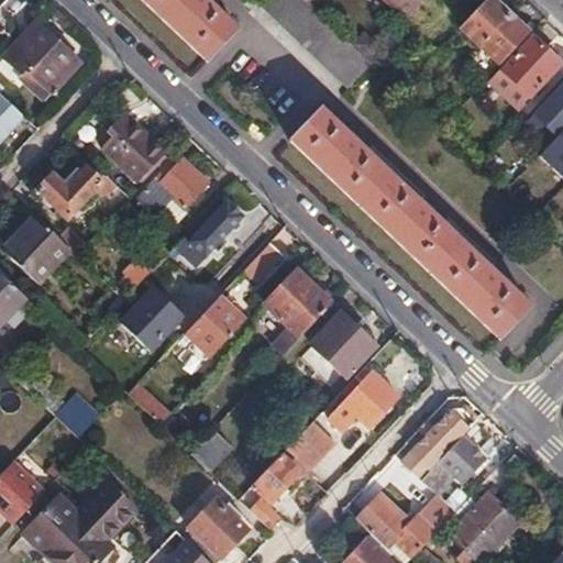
[(145,0),(208,59),(236,30),(211,6),(205,0),(145,0)]
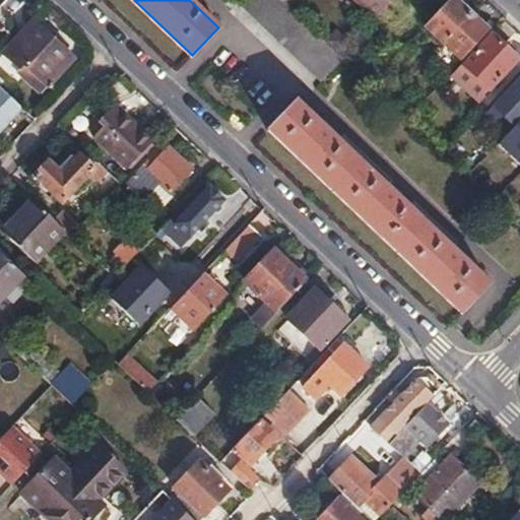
[(358,0),(378,19),(395,0),(358,0)]
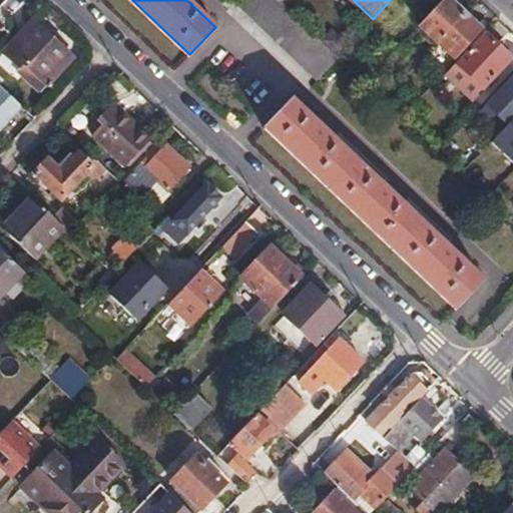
[(450,0),(444,0),(422,25),(439,41),(464,14),(450,0)]
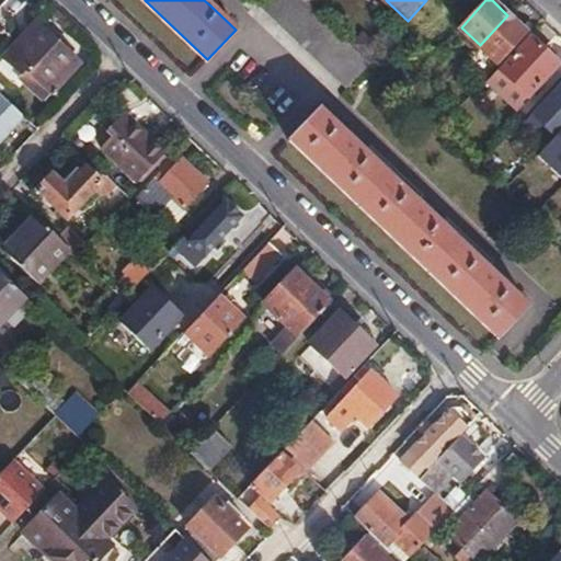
[(507,15),(480,45),(500,66),(528,35),(507,15)]
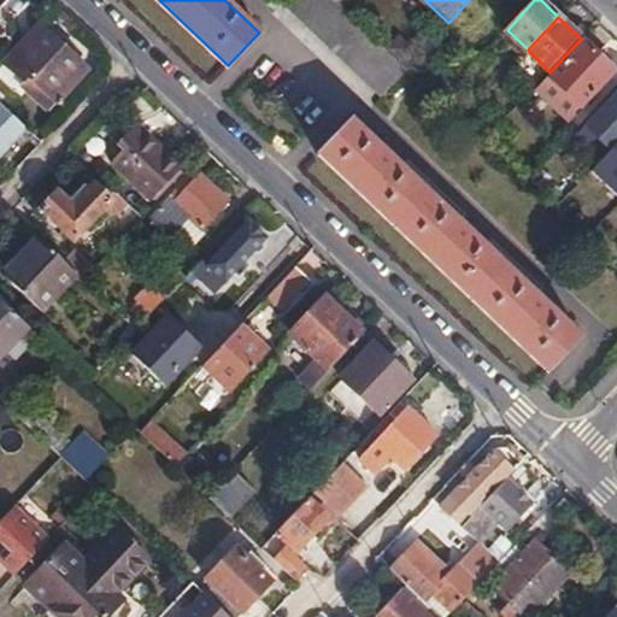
[(36,22),(0,60),(0,77),(18,95),(16,98),(39,118),(84,69),(36,22)]
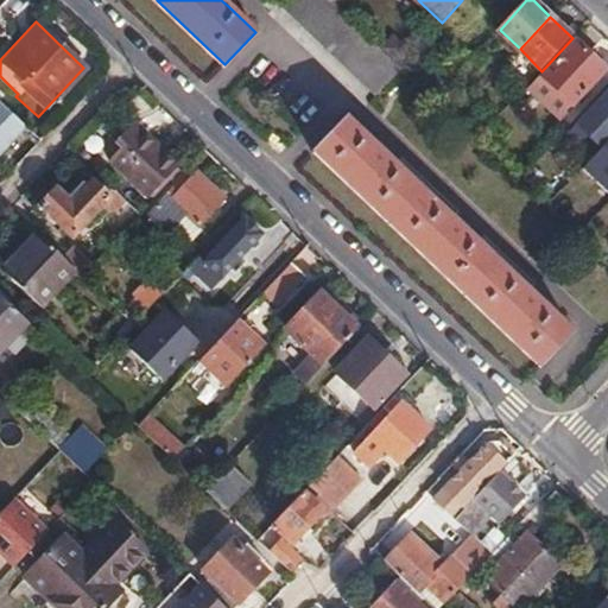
[(576,43),(544,77),(572,103),(605,70),(576,43)]
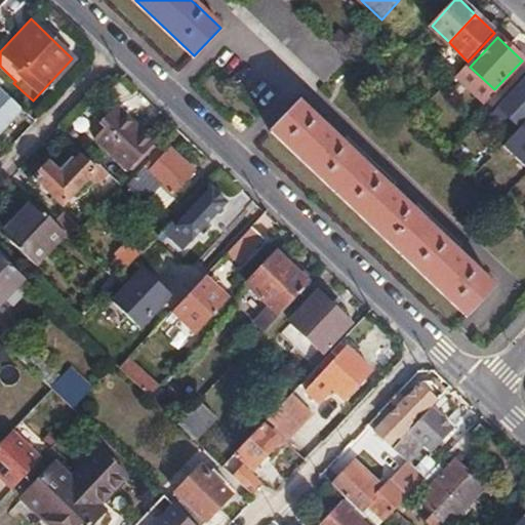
[(524,83),(494,116),(515,135),(524,124),(524,83)]
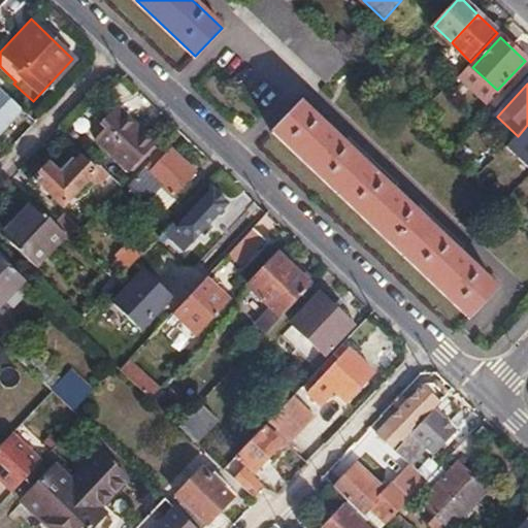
[(19,105),(4,92),(0,95),(0,125),(7,118),(19,105)]
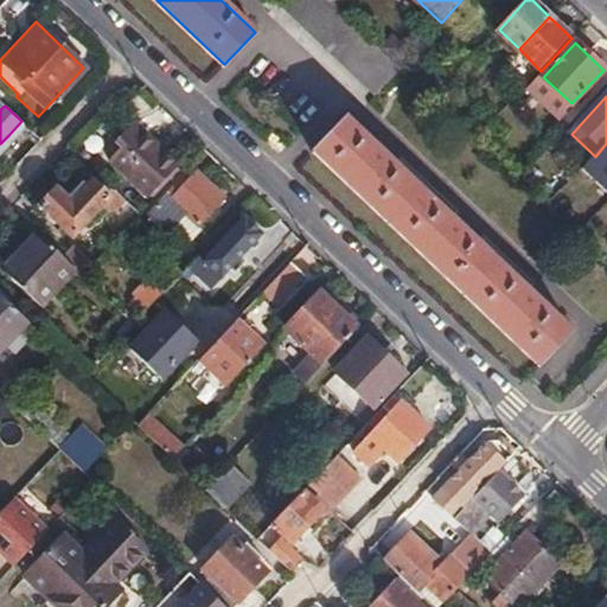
[(347,117),(315,152),(388,221),(475,304),(540,365),(572,332),(508,272),(376,146),(347,117)]
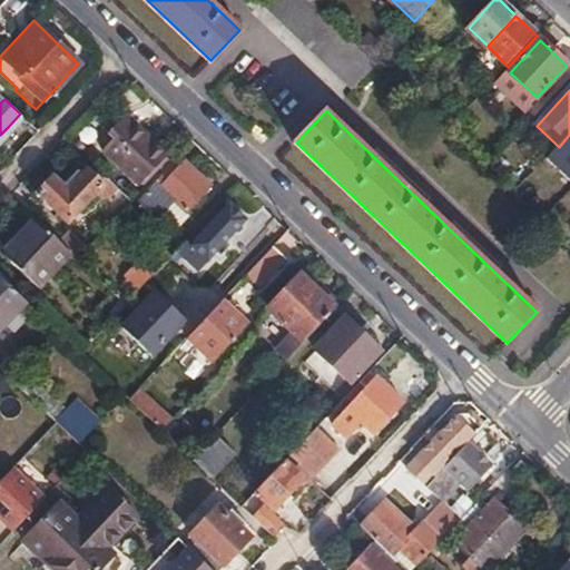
[(101,148),(140,184),(168,154),(124,114),(107,130),(112,136),(101,148)]
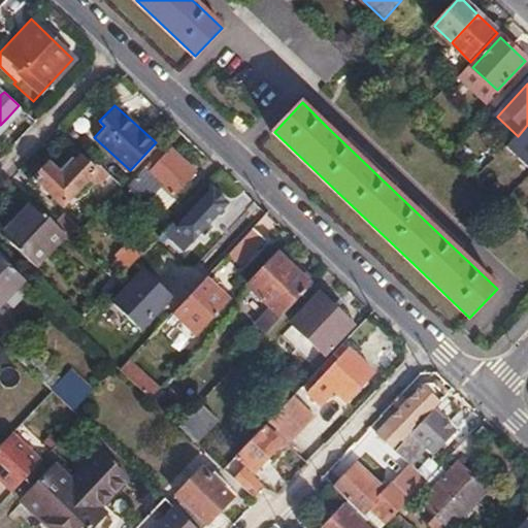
[(7,118),(0,125),(0,133),(11,122),(7,118)]
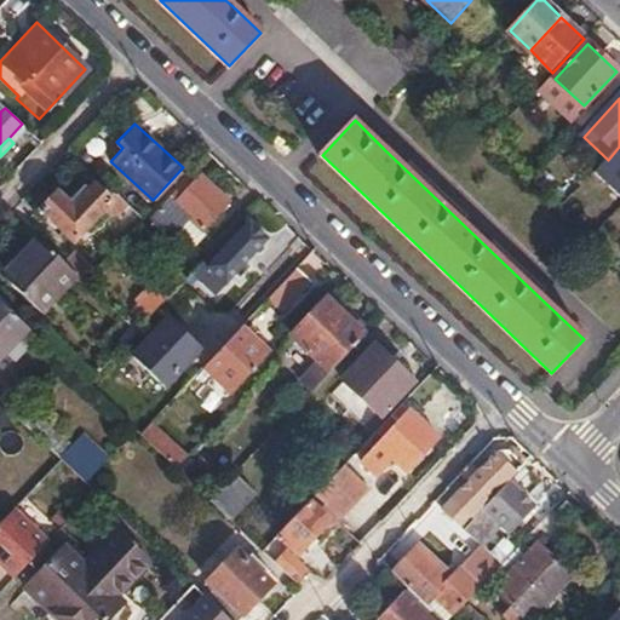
[(153,200),(158,205),(164,199),(188,172),(183,167),(153,200)]
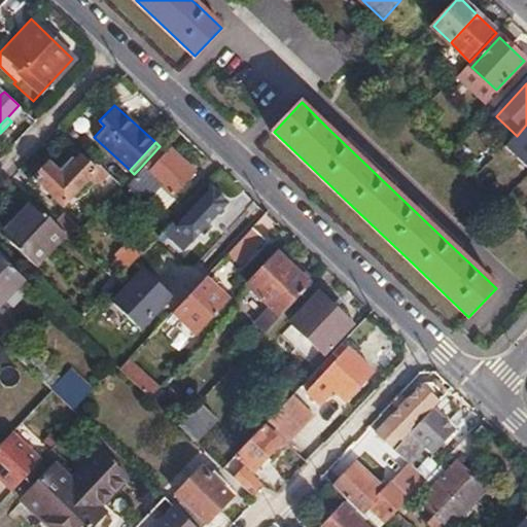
[(143,172),(131,186),(145,201),(150,196),(161,183),(172,194),(194,170),(171,148),(170,149),(163,143),(160,146),(139,169),(143,172)]
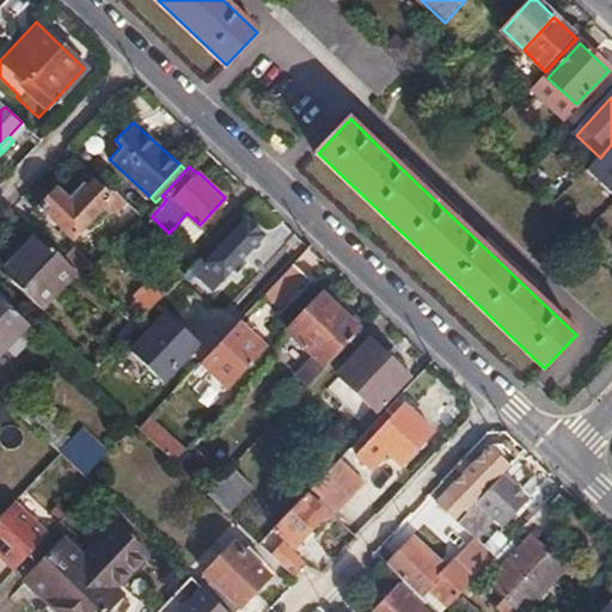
[(57,189),(43,204),(75,236),(86,225),(91,228),(96,224),(91,220),(112,197),(110,195),(114,191),(103,181),(97,185),(92,182),(73,203),(57,189)]
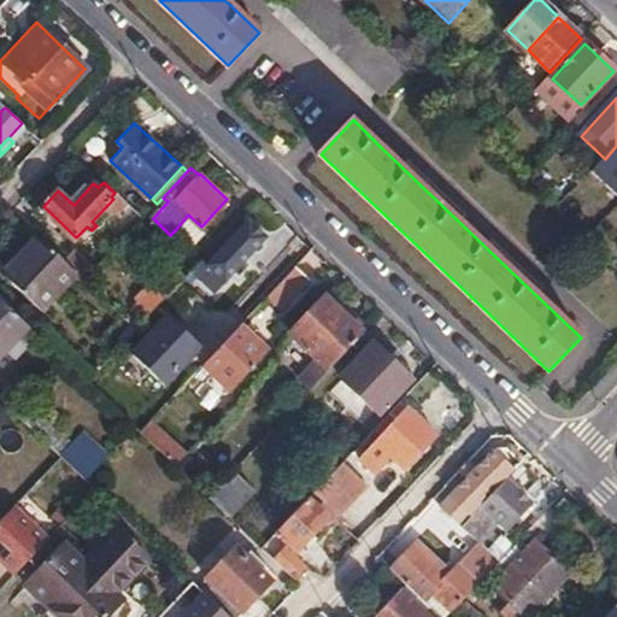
[(201,227),(188,215),(176,229),(193,245),(206,231),(201,227)]
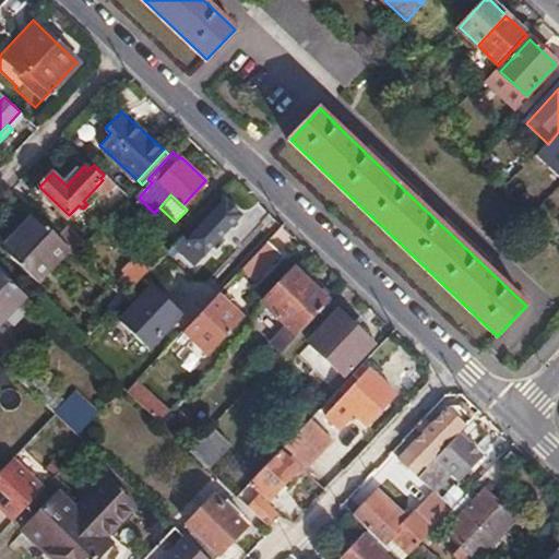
[(185,236),(174,247),(193,265),(241,215),(225,200),(189,239),(185,236)]
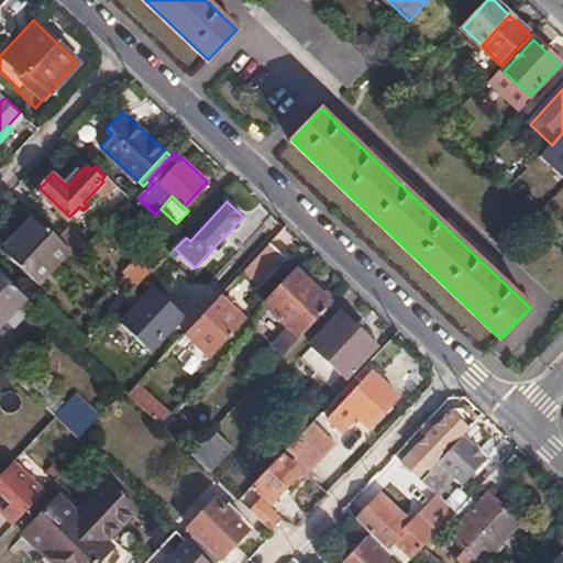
[(58,239),(33,216),(3,247),(3,250),(39,283),(69,250),(58,239)]
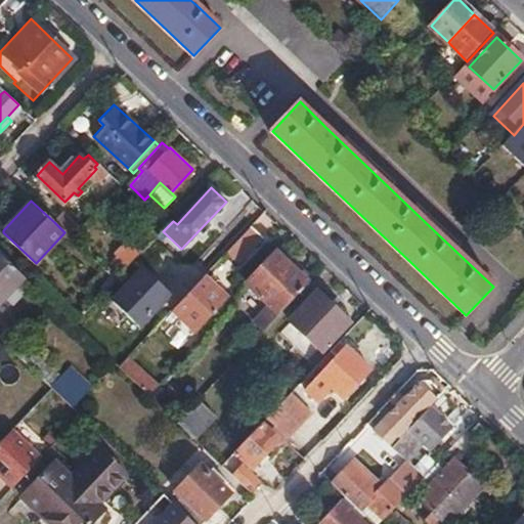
[(133,247),(140,255),(163,231),(173,221),(174,218),(165,210),(132,245),(133,247)]
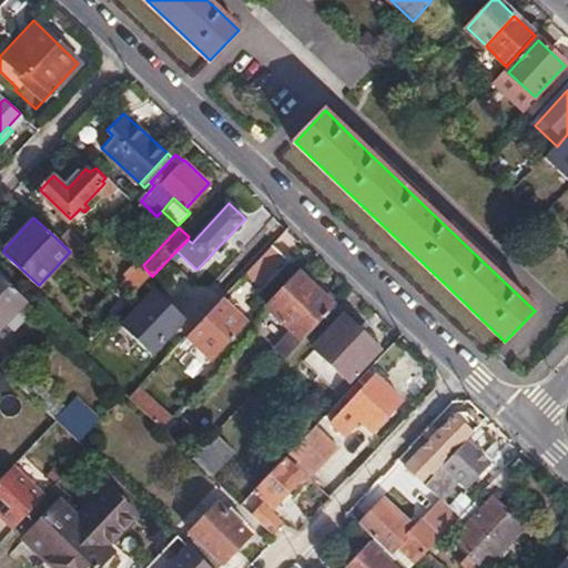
[(59,241),(70,252),(78,259),(89,247),(70,230),(59,241)]
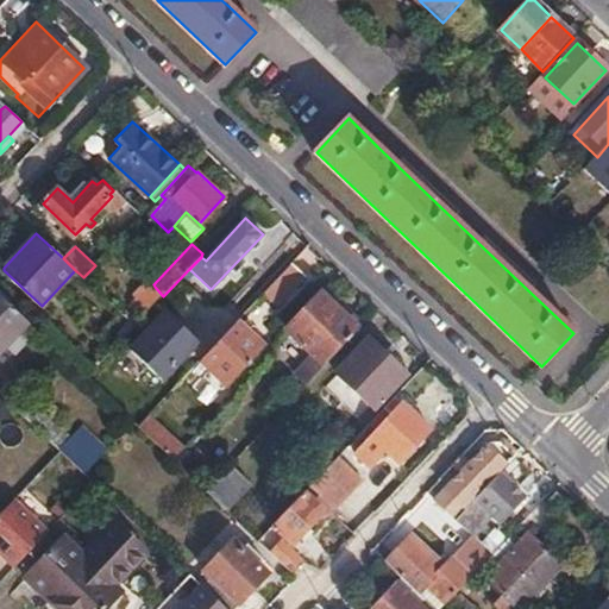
[(243,295),(252,305),(264,293),(293,262),(283,252),(243,295)]
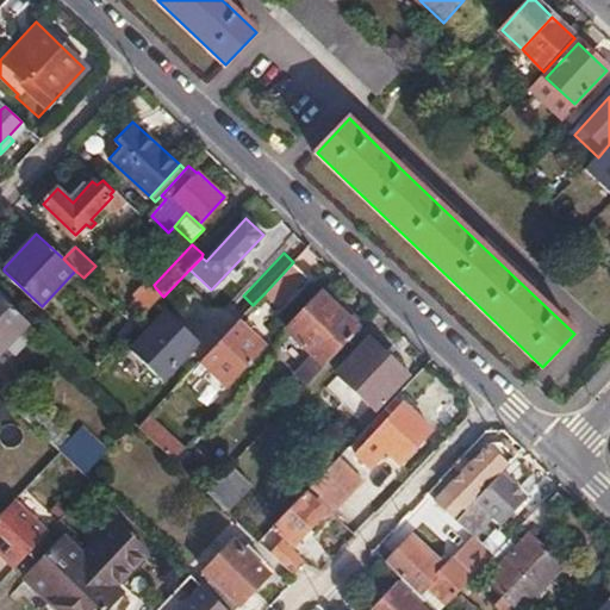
[(293,262),(265,293),(279,305),(307,275),(293,262)]
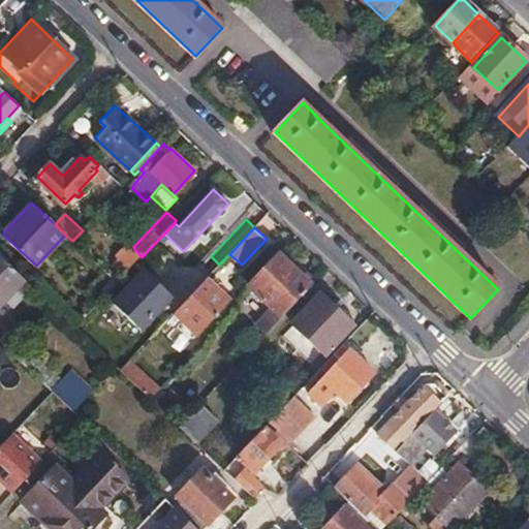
[(281,254),(252,285),(274,307),(258,323),(267,333),(311,285),(312,279),(305,273),(302,275),(281,254)]
